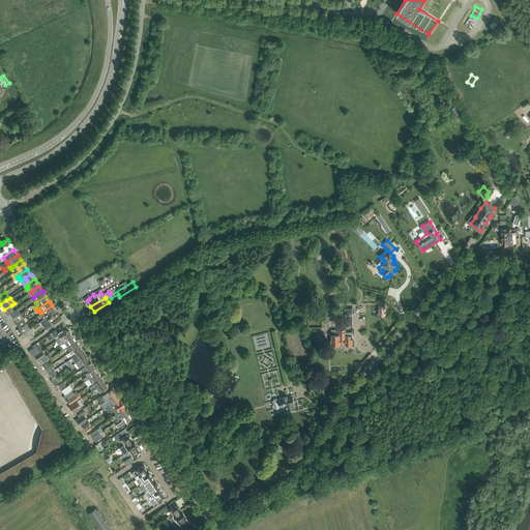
[(15,311),(11,305),(4,310),(7,315),(10,314),(15,311)]
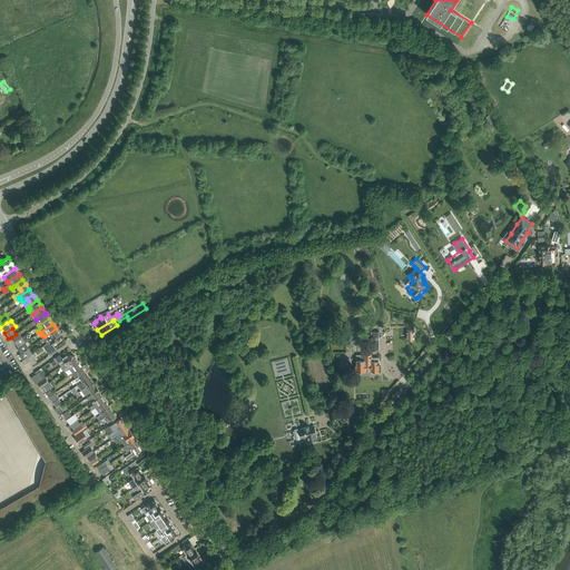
[(60,334),(56,328),(45,336),(43,337),(46,341),(52,336),(59,337),(60,334)]
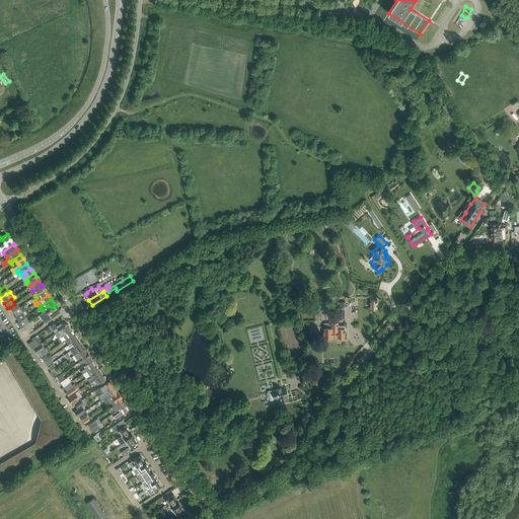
[(17,302),(14,304),(10,307),(13,311),(20,307),(17,302)]
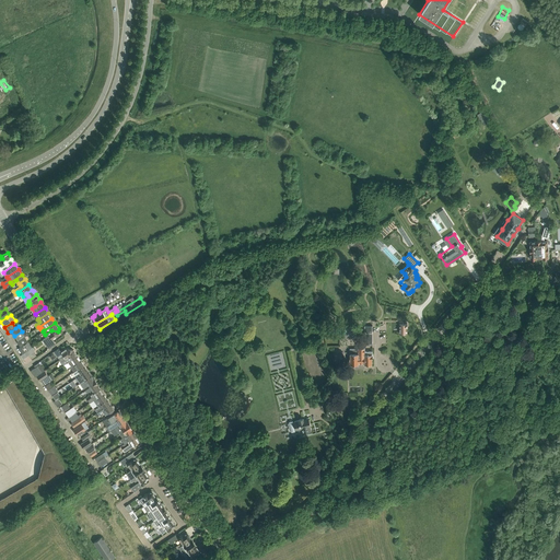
[(58,336),(58,331),(51,330),(45,335),(47,337),(45,338),(48,342),(45,343),(48,348),(50,347),(55,343),(51,339),(58,336)]
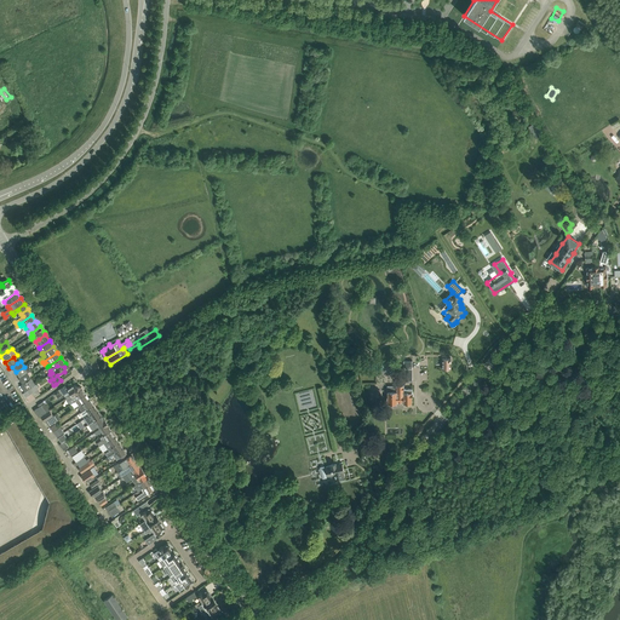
[(28,372),(24,367),(16,372),(19,378),(28,372)]
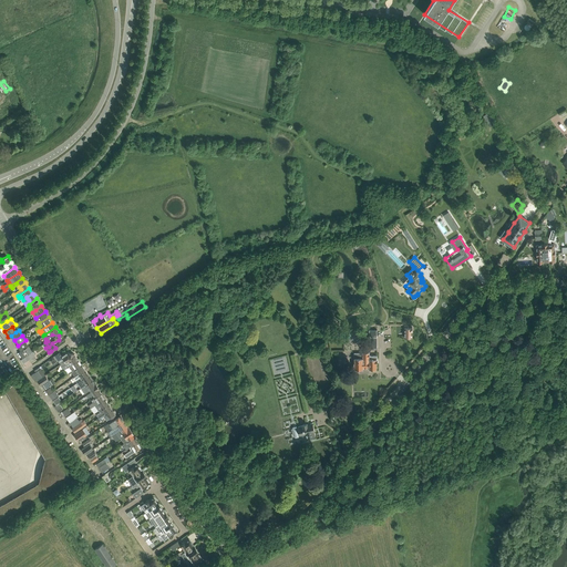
[(29,346),(26,340),(18,346),(17,347),(20,351),(24,349),(29,346)]
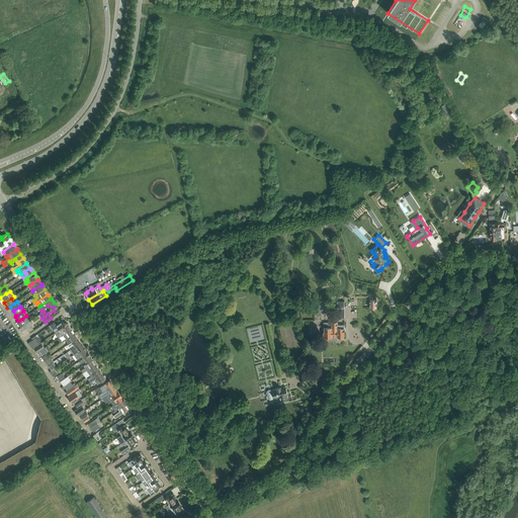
[(25,324),(22,319),(18,321),(16,322),(20,328),(21,327),(25,324)]
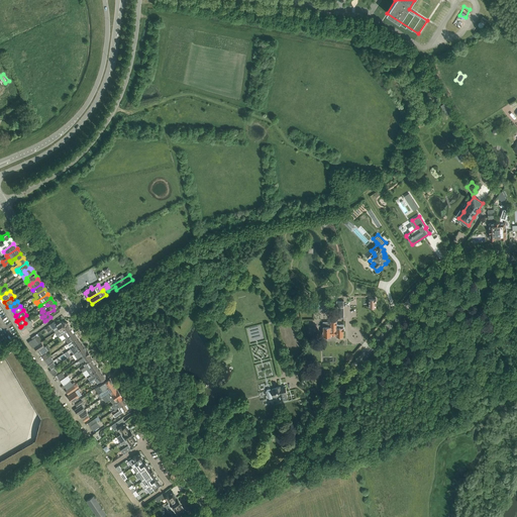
[(63,329),(65,322),(62,321),(54,326),(56,330),(57,329),(58,330),(55,331),(56,332),(60,333),(63,331),(63,329)]
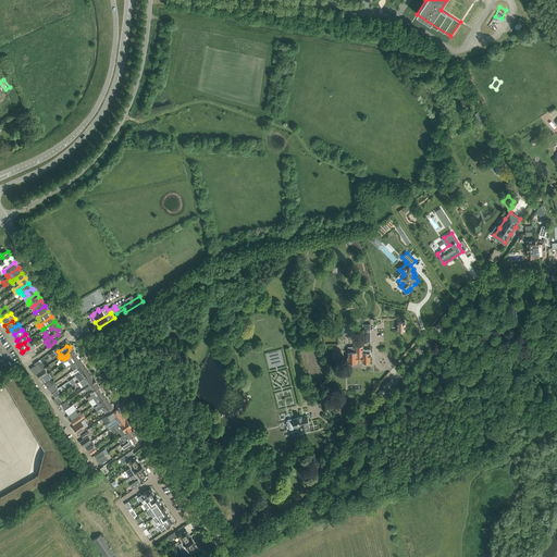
[(370,362),(370,349),(363,349),(363,346),(357,346),(357,347),(349,347),(349,351),(348,351),(348,361),(349,361),(349,364),(356,364),(356,361),(357,361),(362,361),(362,362),(370,362)]
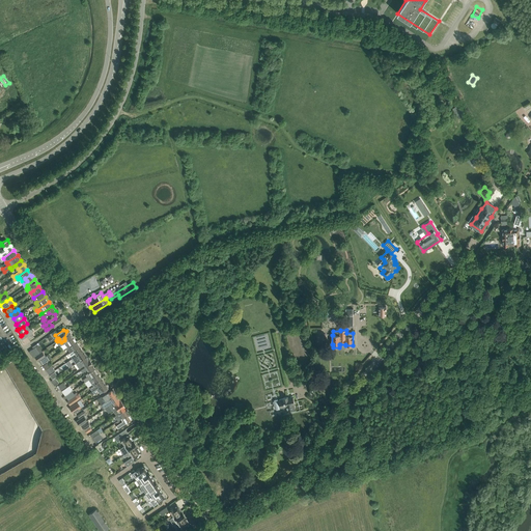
[(65,342),(74,337),(70,331),(66,331),(64,338),(64,340),(61,342),(57,341),(60,345),(65,342)]
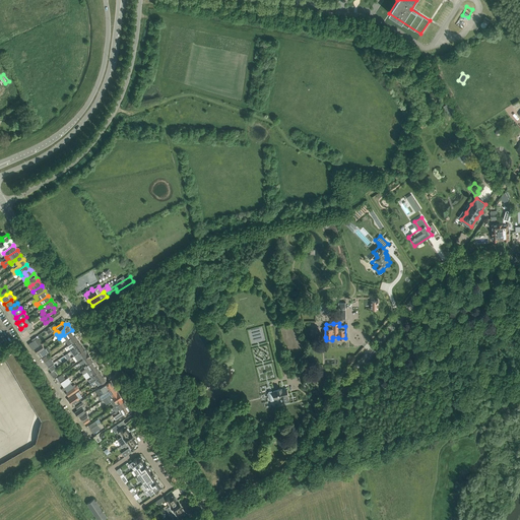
[(67,340),(75,334),(72,330),(64,335),(66,339),(67,340)]
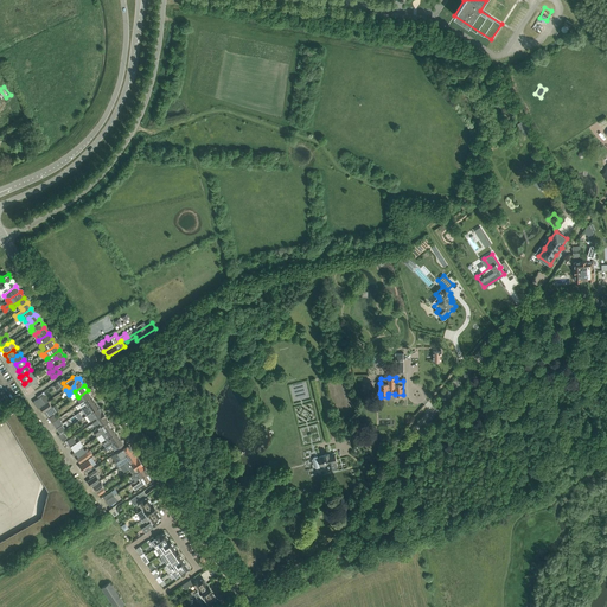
[(84,401),(91,396),(88,390),(78,397),(77,396),(76,397),(81,403),(84,401)]
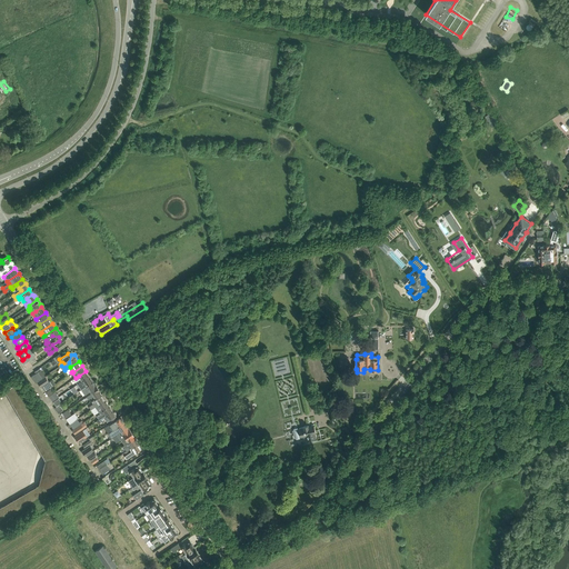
[(78,383),(89,377),(86,371),(79,376),(81,378),(76,381),(78,383)]
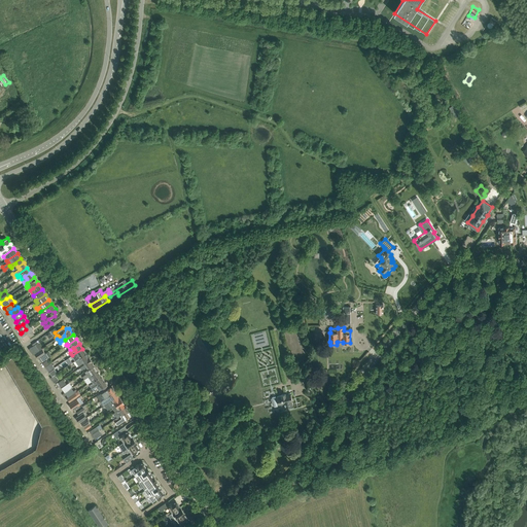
[(39,351),(35,345),(29,349),(33,355),(34,354),(39,351)]
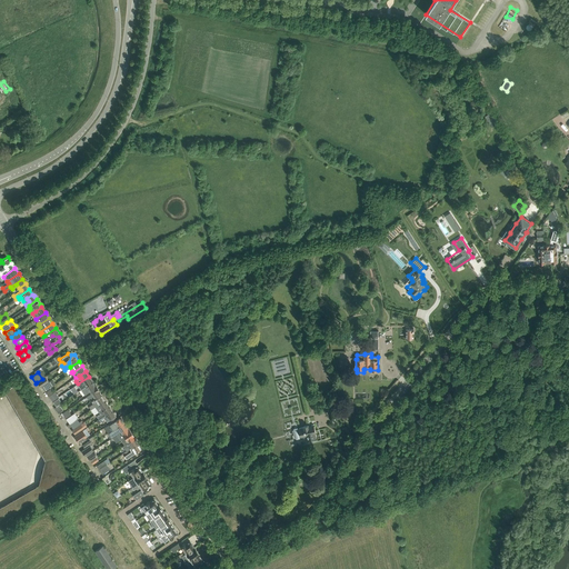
[(46,377),(42,379),(37,382),(40,387),(49,381),(46,377)]
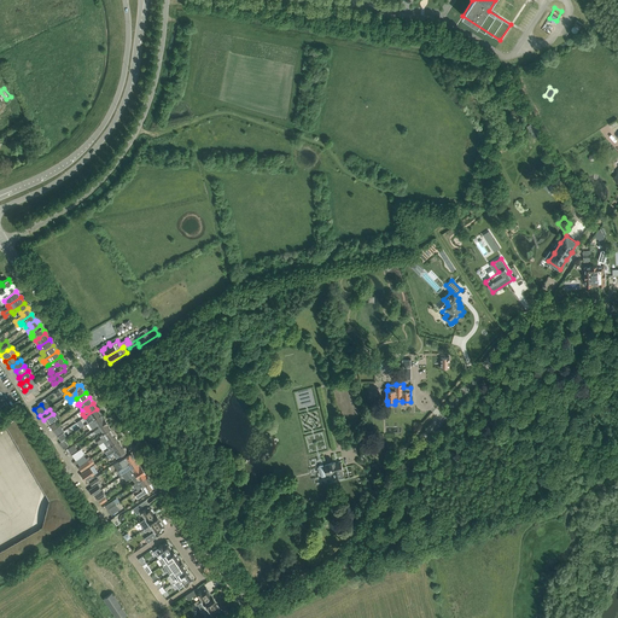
[(94,419),(100,414),(97,409),(85,417),(86,419),(87,418),(89,421),(94,419)]
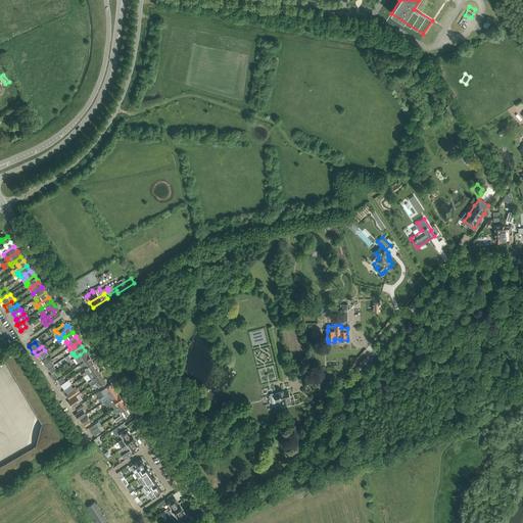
[(83,363),(90,358),(89,354),(87,352),(85,350),(80,354),(81,357),(77,360),(79,363),(81,361),(83,363)]
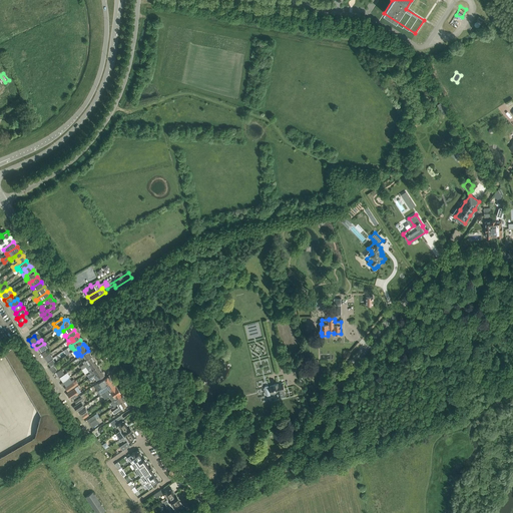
[(4,353),(17,374),(24,370),(11,349),(4,353)]
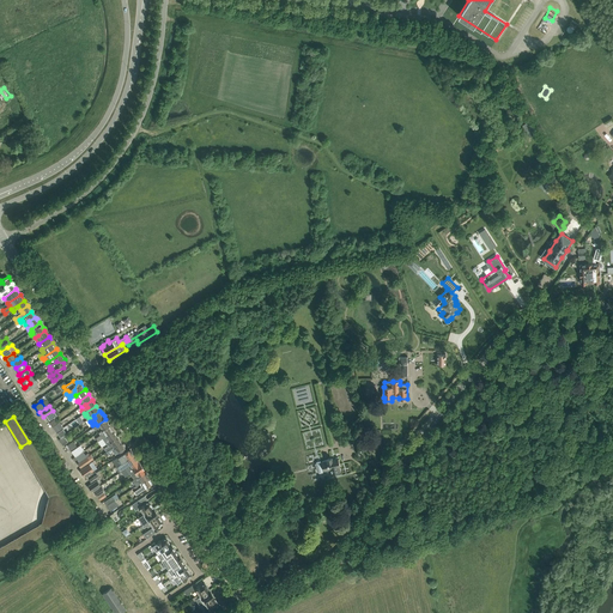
[(109,423),(105,419),(97,425),(93,428),(95,430),(101,426),(103,430),(109,425),(108,423),(109,423)]
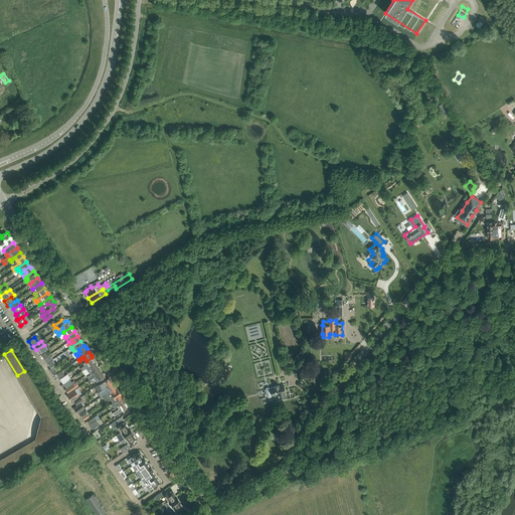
[(50,354),(48,355),(44,358),(47,363),(53,359),(50,354)]
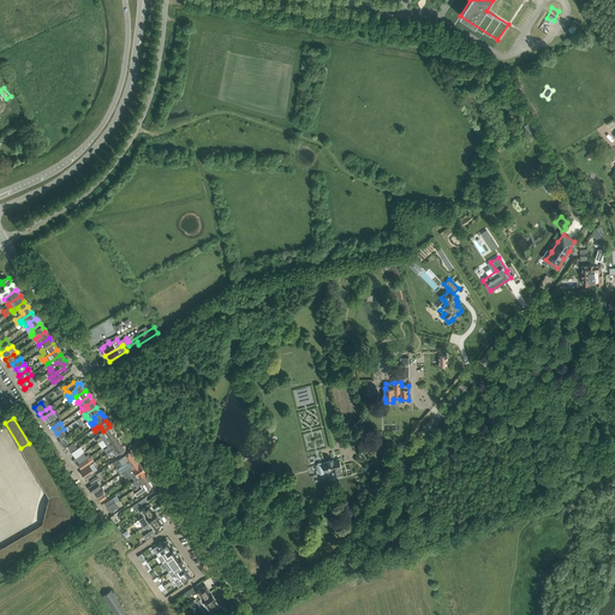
[(102,440),(113,433),(109,427),(103,431),(105,433),(96,439),(99,442),(103,440),(102,440)]
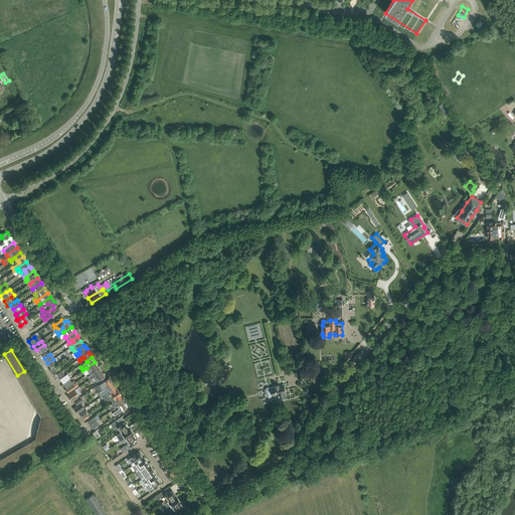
[(95,362),(86,368),(87,368),(90,372),(99,366),(95,362)]
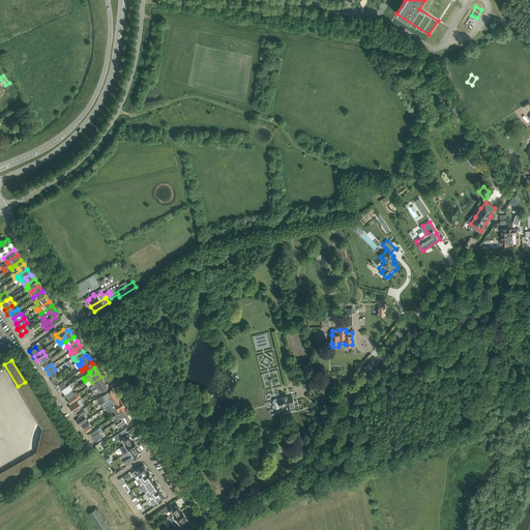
[(92,390),(105,382),(101,377),(92,383),(93,385),(90,388),(92,390)]
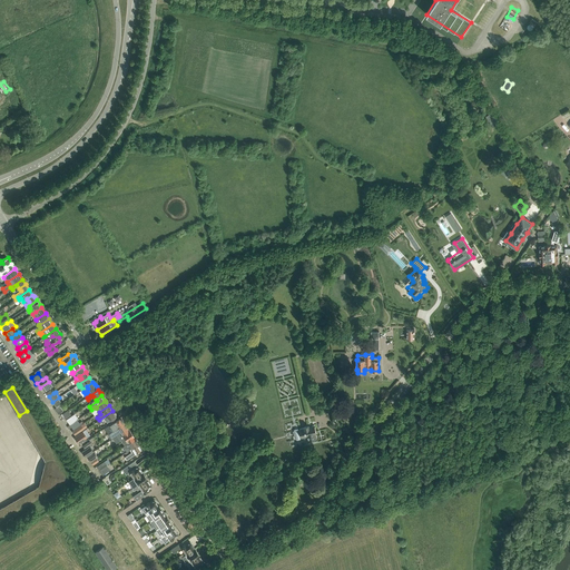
[(71,415),(68,410),(62,414),(66,420),(71,415)]
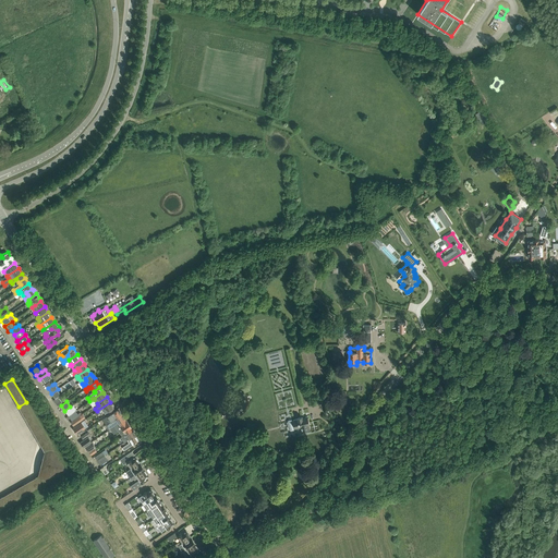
[(113,408),(110,402),(97,411),(95,413),(97,415),(104,411),(105,414),(113,408)]
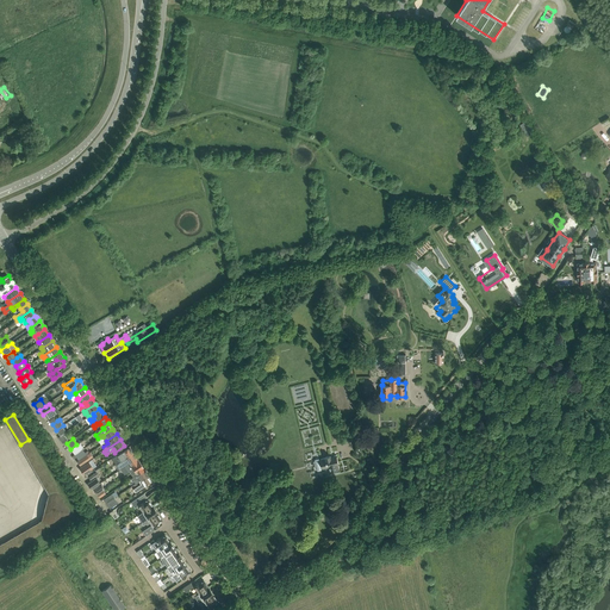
[(80,442),(76,444),(70,449),(74,454),(82,449),(83,448),(80,442)]
